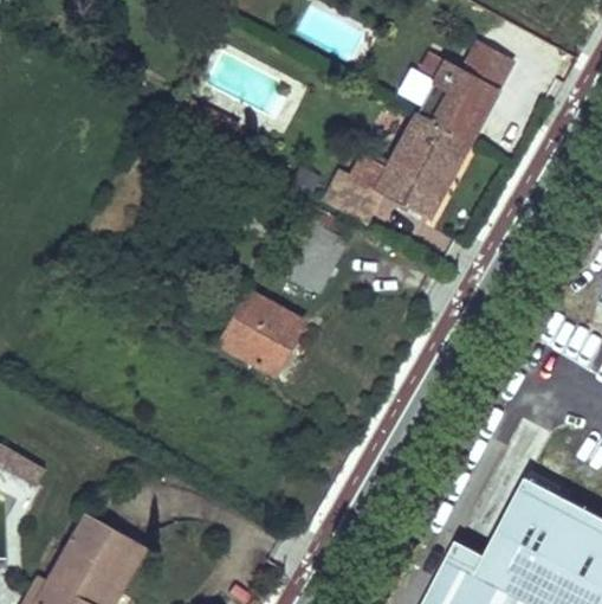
[(511,63),(476,40),(460,68),(445,58),(413,113),(466,142),(511,63)]
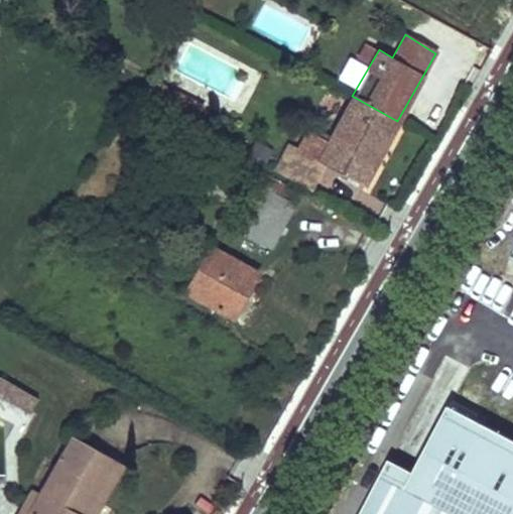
[(397,121),(352,96),(328,140),(307,129),(294,150),(359,187),(397,121)]
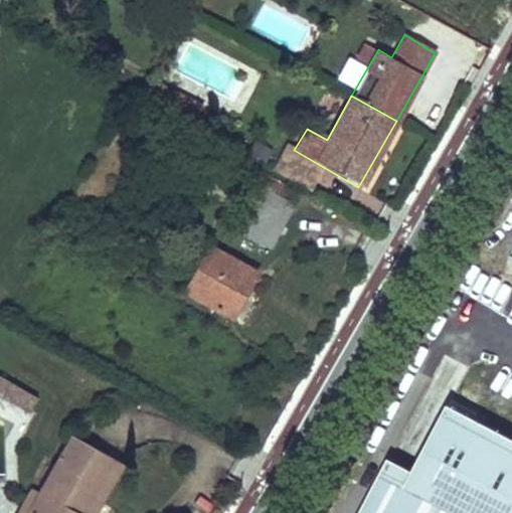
[(261,167),(266,152),(248,146),(243,161),(261,167)]
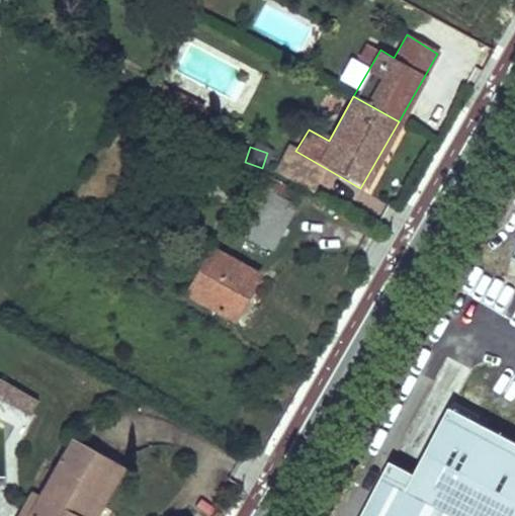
[(296,209),(270,194),(242,243),(269,261),(296,209)]
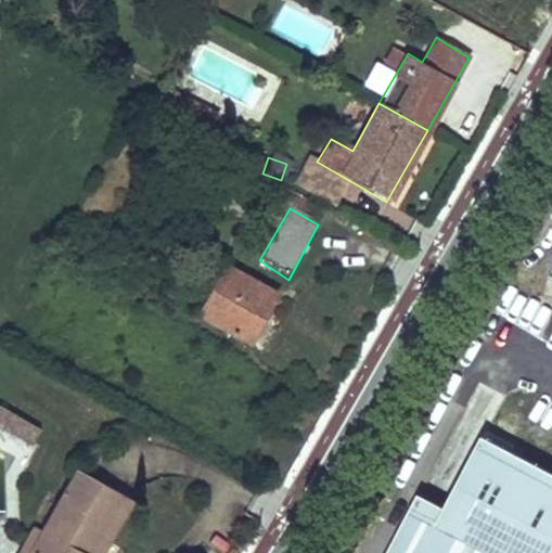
[(276,298),(230,272),(202,319),(249,345),(276,298)]
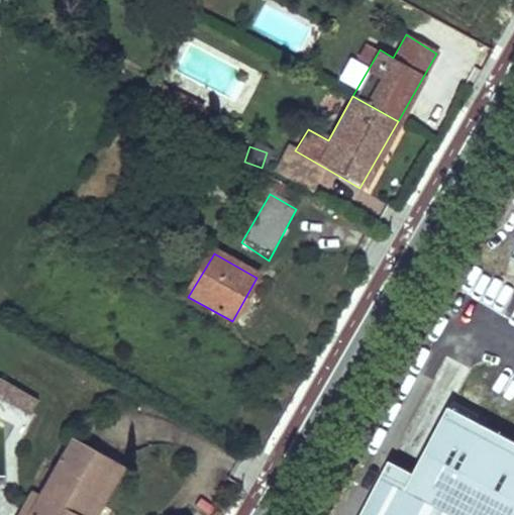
[(0,396),(28,412),(35,399),(0,379),(0,396)]
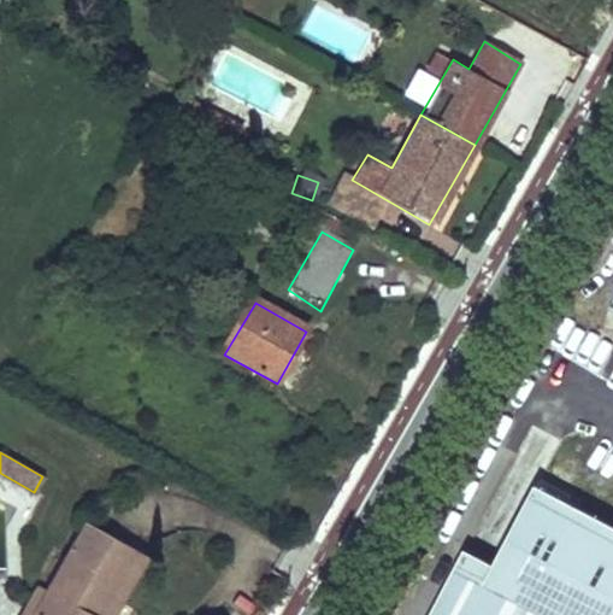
[(567,495),(536,478),(506,536),(612,590),(612,538),(560,510),(567,495)]
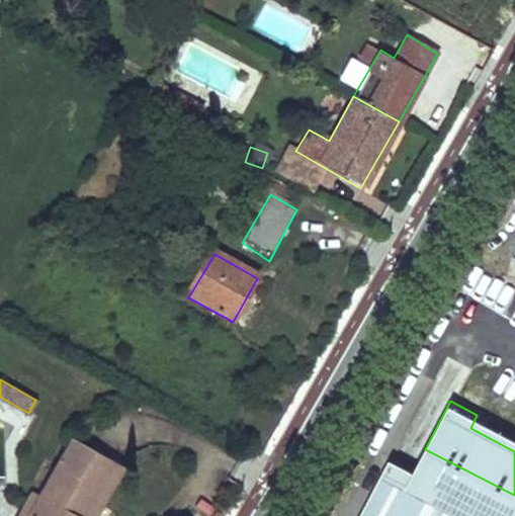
[(112,461),(72,437),(25,514),(27,515),(83,515),(112,461)]
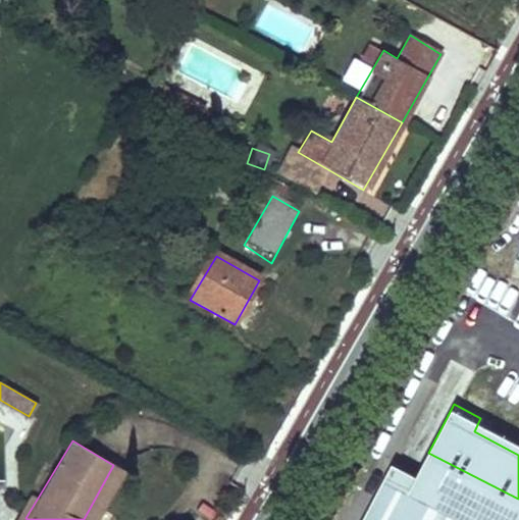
[(518,519),(518,499),(428,453),(416,478),(408,492),(383,480),(362,519),(518,519)]
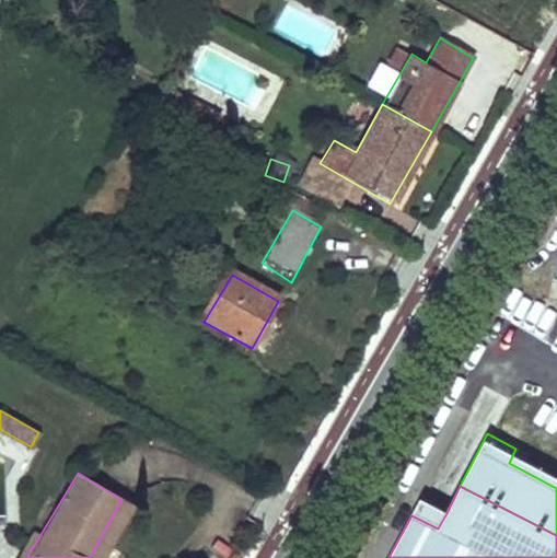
[(447,513),(419,498),(412,515),(438,529),(447,513)]
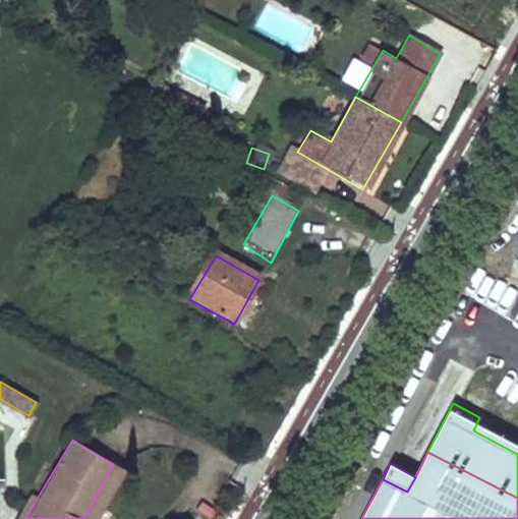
[(95,518),(123,470),(113,464),(83,518),(95,518)]
